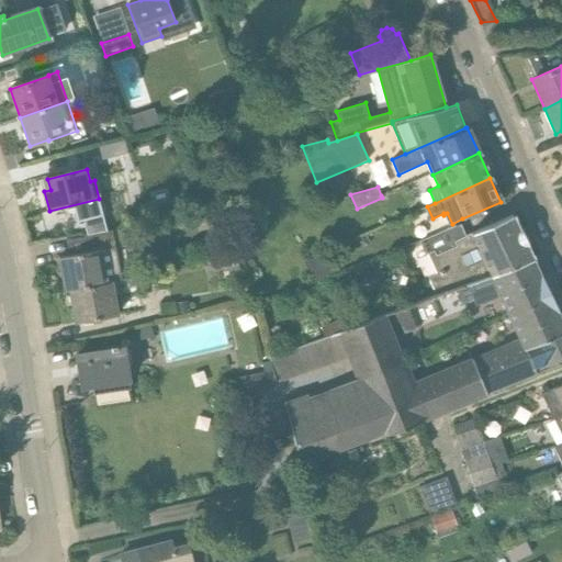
[(460,285),(531,257),(512,215),(465,236),(461,225),(456,227),(454,226),(440,233),(425,239),(419,242),(425,255),(427,254),(436,273),(428,277),(436,295),(460,285)]
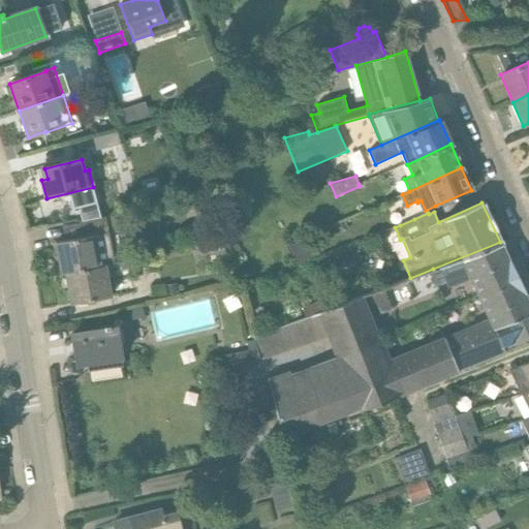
[(65,274),(101,266),(96,236),(110,234),(107,226),(117,225),(115,216),(106,217),(105,216),(80,221),(83,237),(55,243),(61,274),(65,274)]
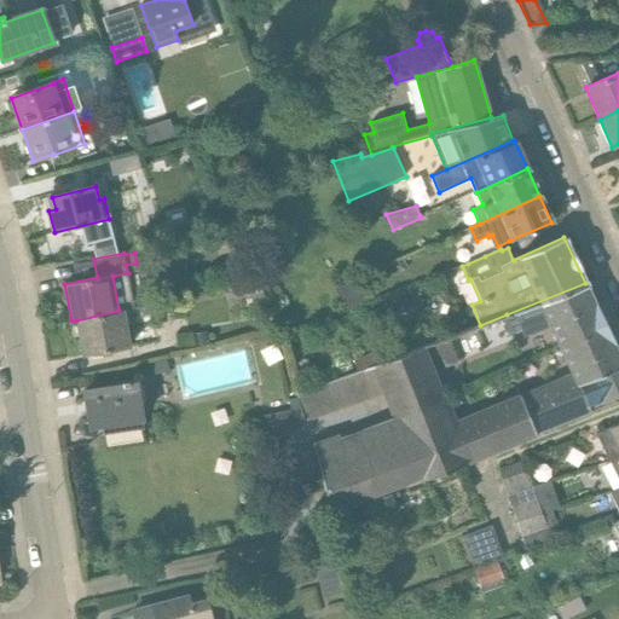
[(585,283),(507,314),(514,333),(522,330),(526,340),(553,329),(561,348),(606,327),(585,283)]
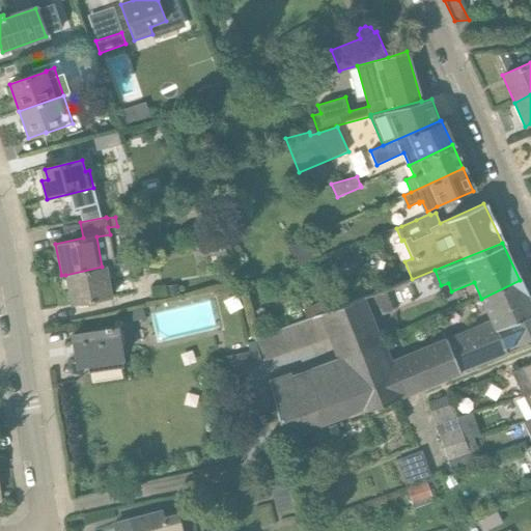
[(107,267),(102,267),(65,275),(72,305),(112,298),(107,267)]
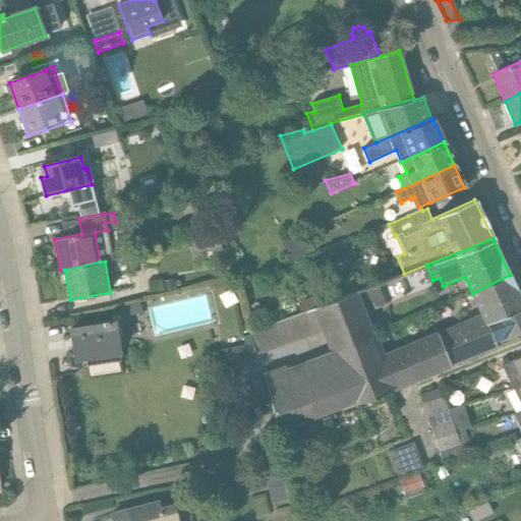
[(377,334),(330,352),(287,368),(286,365),(264,372),(265,374),(264,374),(278,432),(354,403),(355,405),(397,388),(499,347),(498,345),(520,336),(520,297),(510,275),(472,293),(470,294),(463,297),(469,310),(477,307),(479,313),(438,332),(385,354),(377,334)]
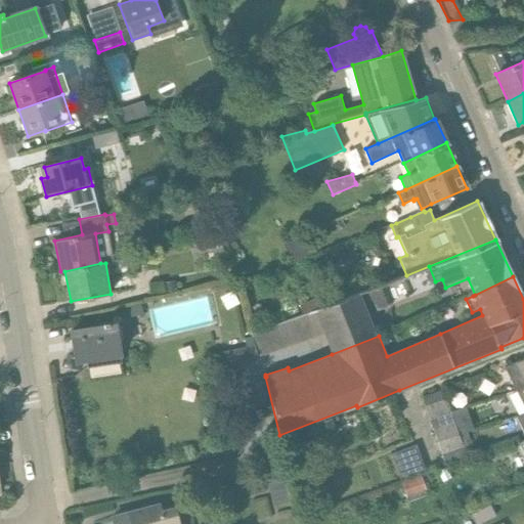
[(380,286),(361,293),(369,314),(388,307),(380,286)]
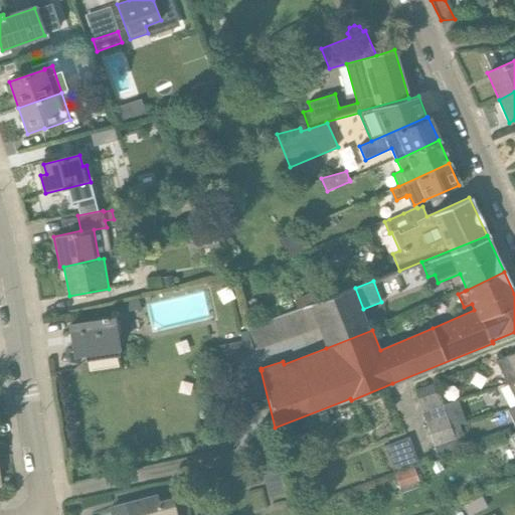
[(309,305),(318,328),(326,348),(372,330),(363,309),(355,288),(309,305)]
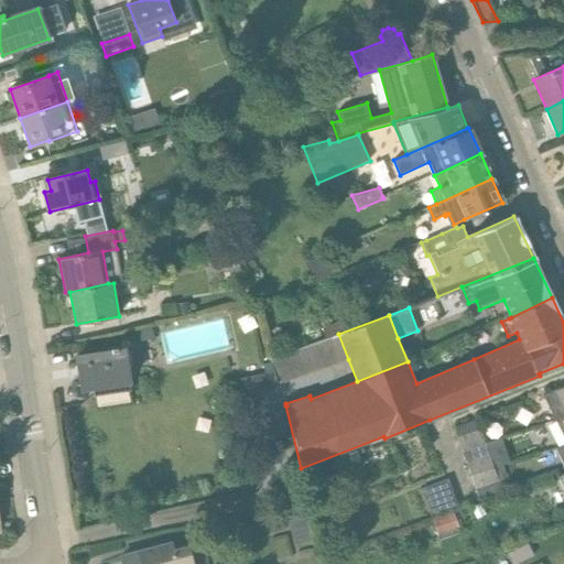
[(271,359),(277,381),(348,359),(338,334),(271,359)]
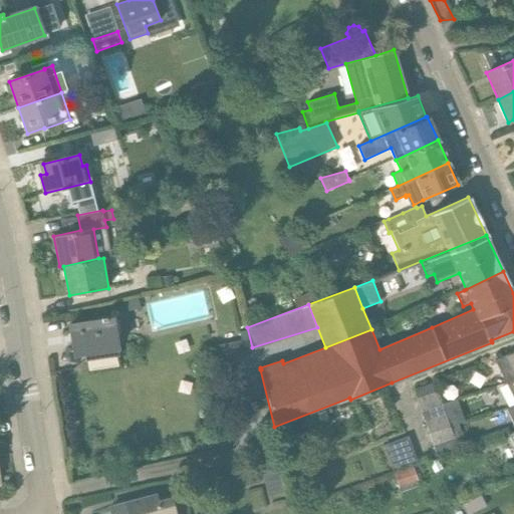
[(119,349),(114,318),(69,325),(74,354),(84,352),(85,361),(118,355),(117,350),(119,349)]
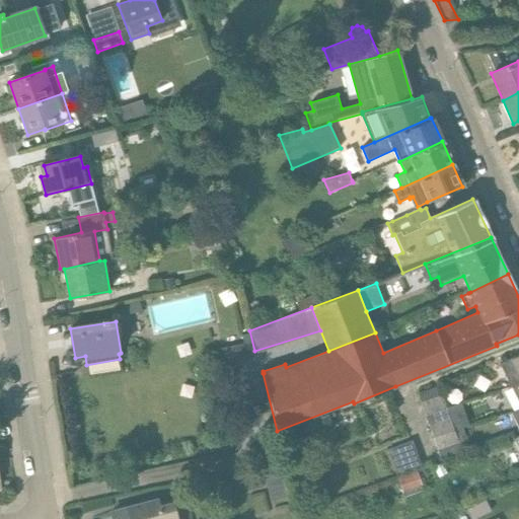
[(518,354),(500,364),(511,386),(518,382),(518,354)]
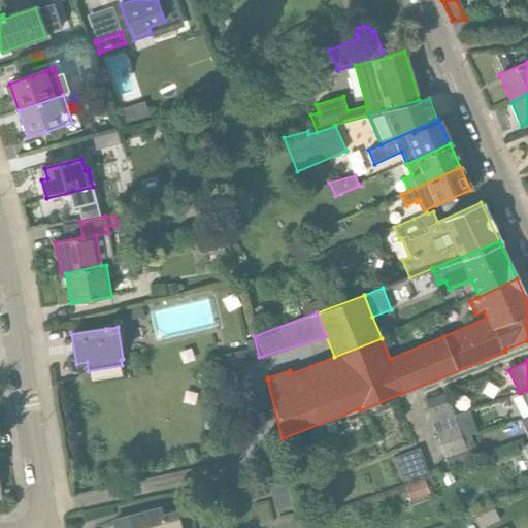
[(433,423),(455,416),(447,393),(425,400),(433,423)]
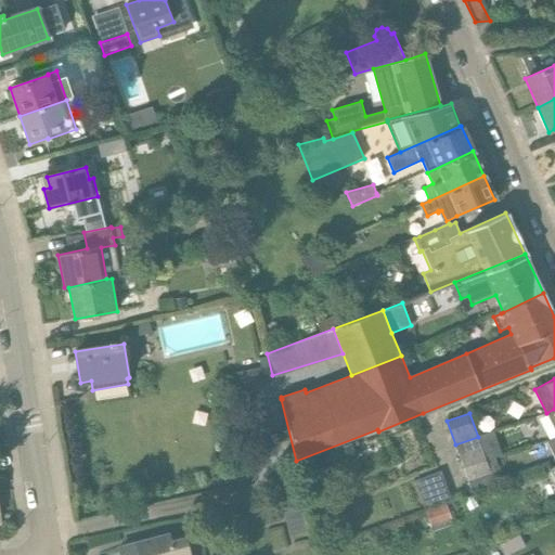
[(464,468),(486,461),(478,437),(455,444),(464,468)]
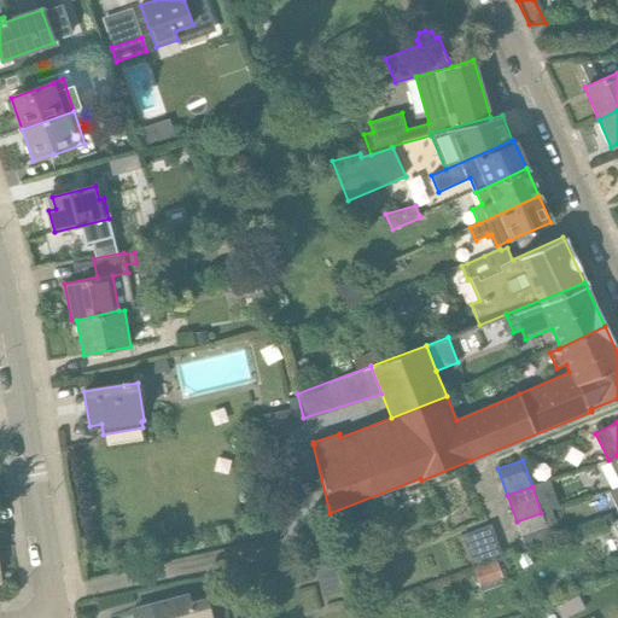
[(522,536),(547,528),(541,513),(517,522),(522,536)]
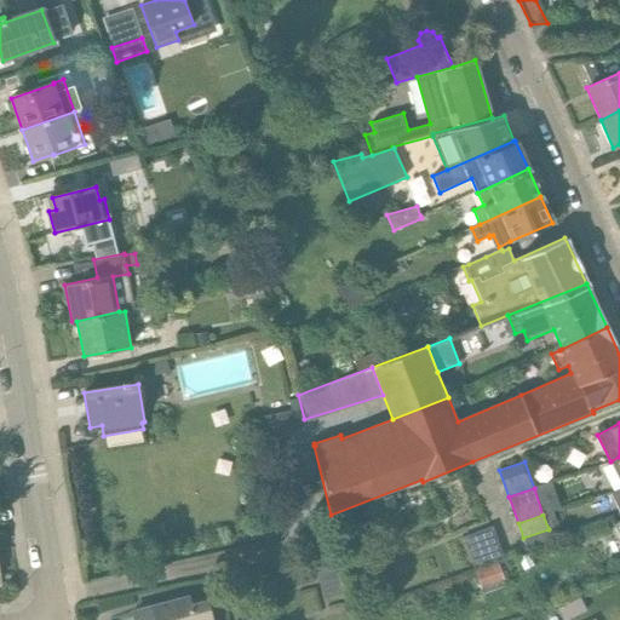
[(475,567),(505,556),(494,527),(464,538),(475,567)]
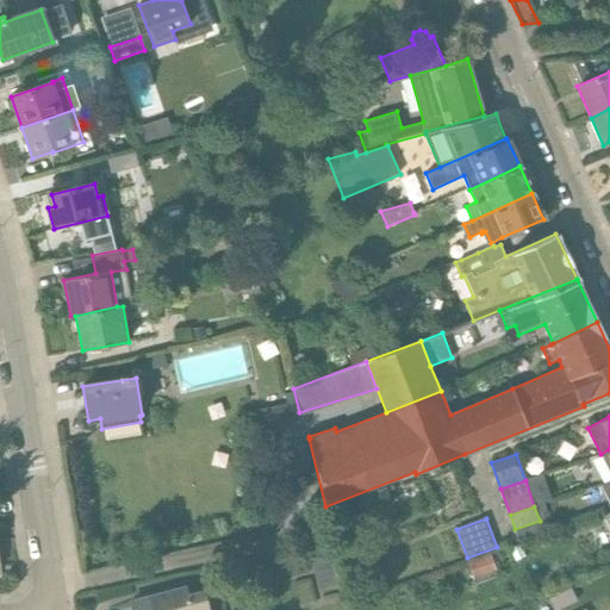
[(473,573),(496,572),(495,555),(473,558),(473,573)]
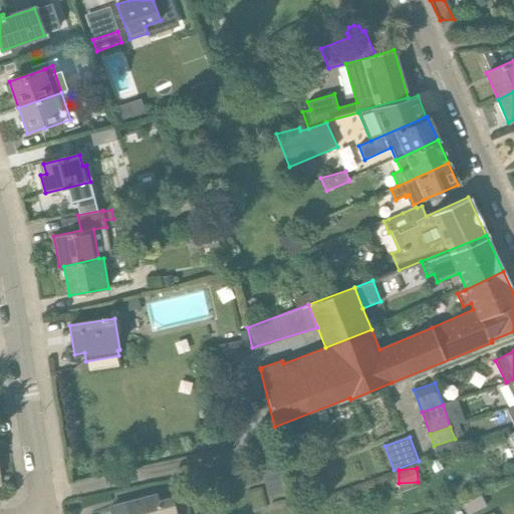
[(472,513),(477,511),(487,507),(481,495),(465,503),(463,504),(465,510),(467,513),(472,513)]
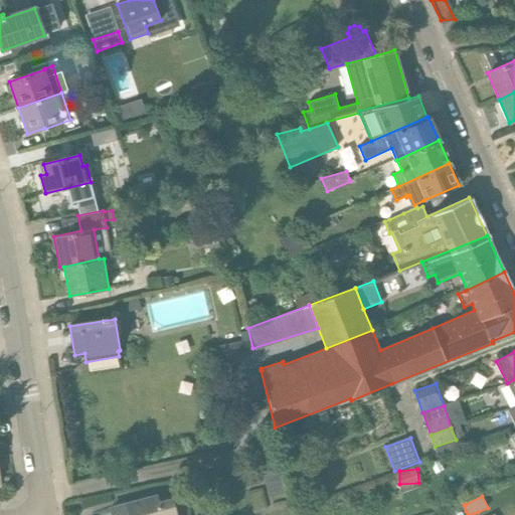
[(143,514),(140,501),(111,508),(113,514),(143,514)]
